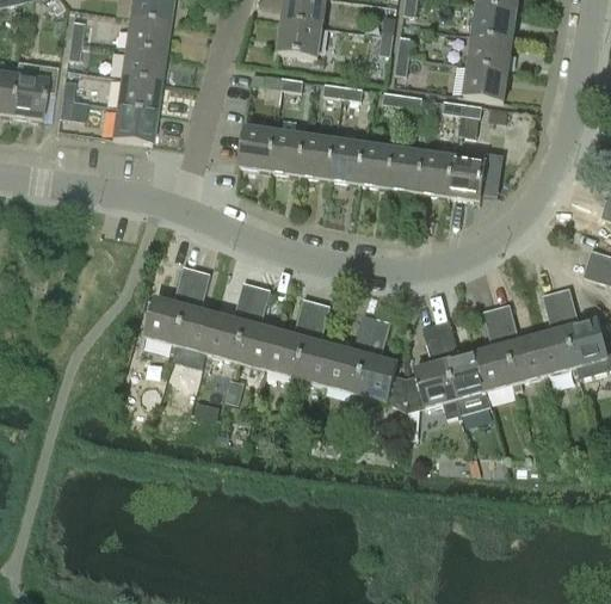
[(170,24),(173,0),(131,0),(130,18),(170,24)]
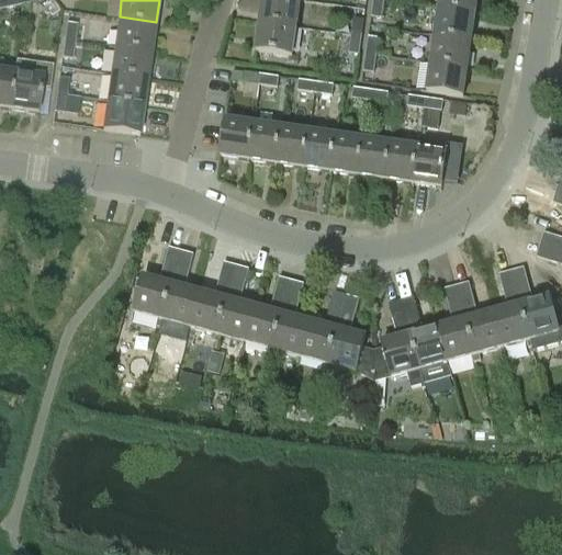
[(261,0),(259,19),(296,24),(300,0),(261,0)]
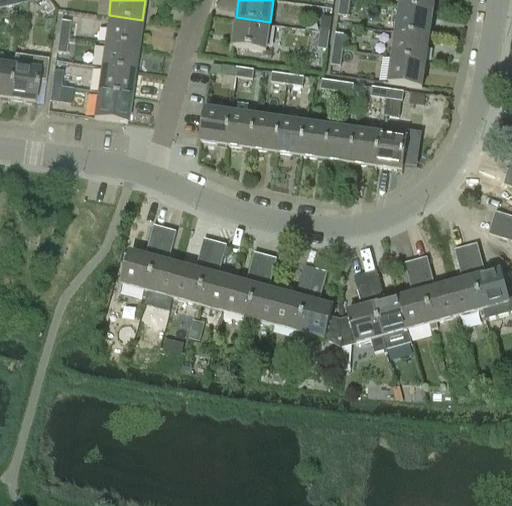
[(340,0),(338,12),(348,13),(350,0),(340,0)]
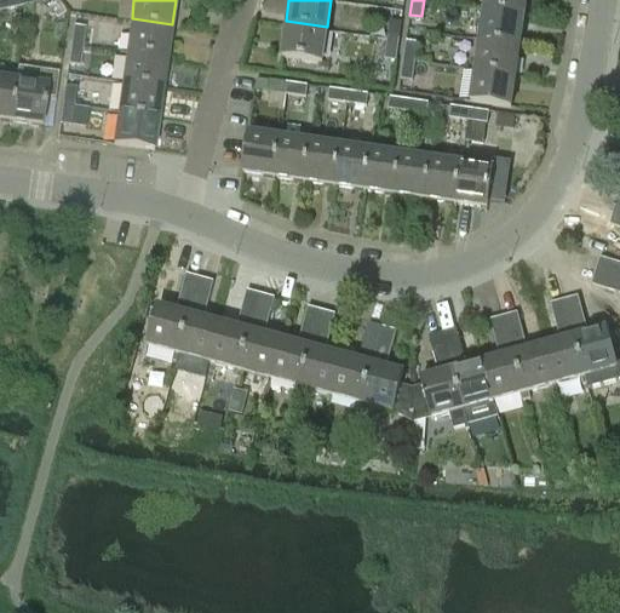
[(524,11),(526,0),(483,0),(483,5),(524,11)]
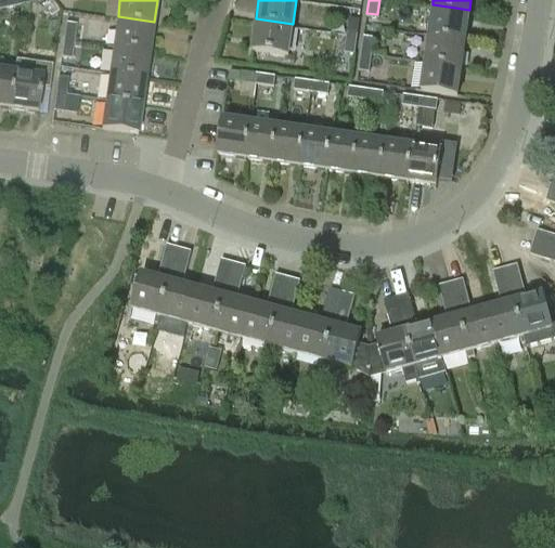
[(465,37),(469,10),(433,4),(429,31),(465,37)]
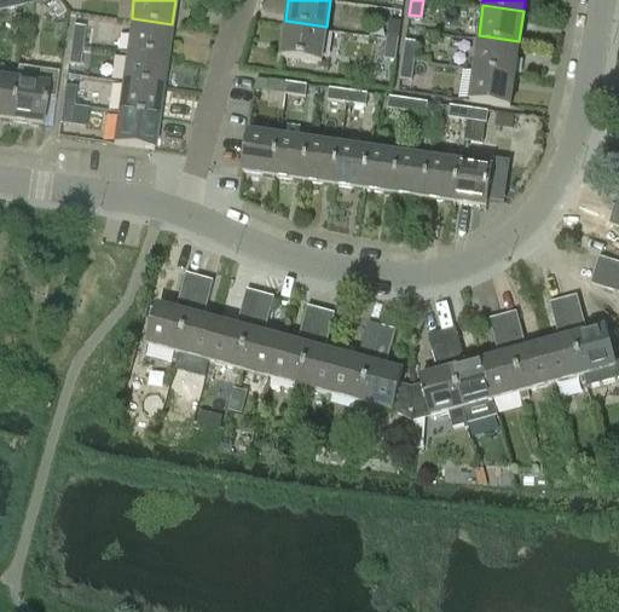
[(387,35),(398,36),(400,17),(389,16),(387,35)]
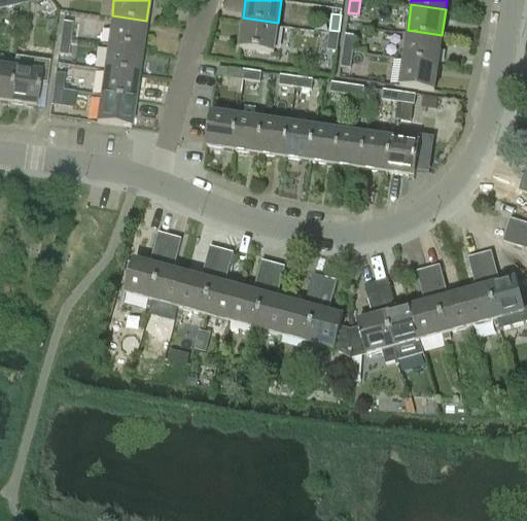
[(108,41),(143,46),(146,21),(112,15),(108,41)]
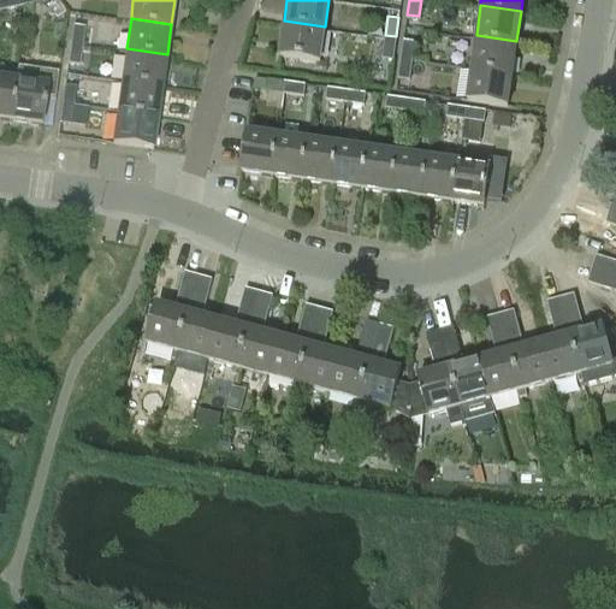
[(84,22),(72,21),(70,40),(82,41),(84,22)]
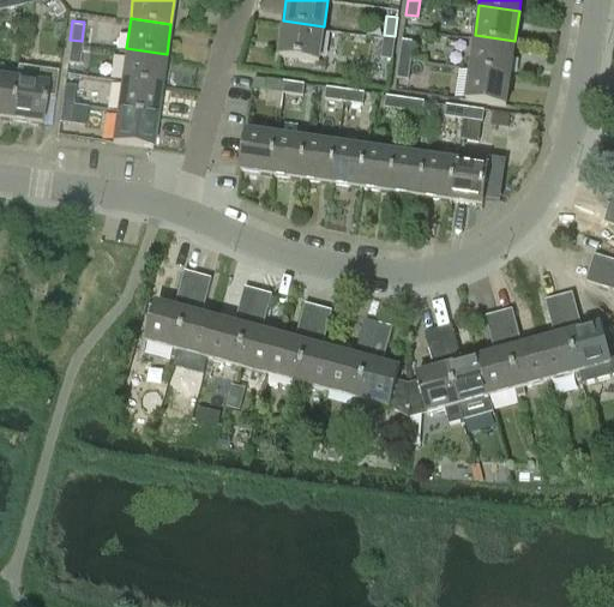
[(319,58),(324,26),(283,20),(278,52),(319,58)]
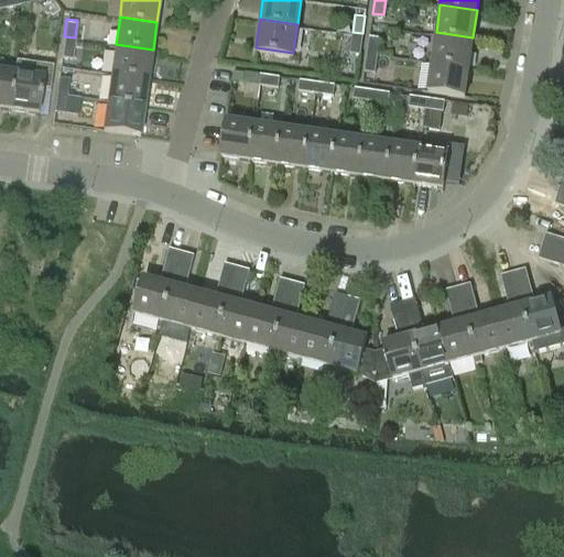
[(360,51),(362,33),(353,32),(349,50),(360,51)]
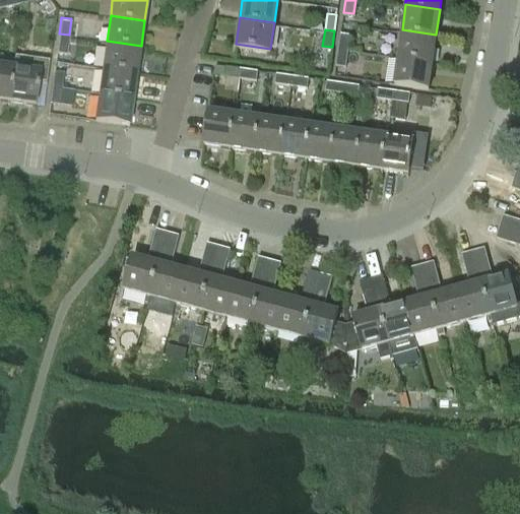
[(433,60),(436,35),(402,29),(398,55),(433,60)]
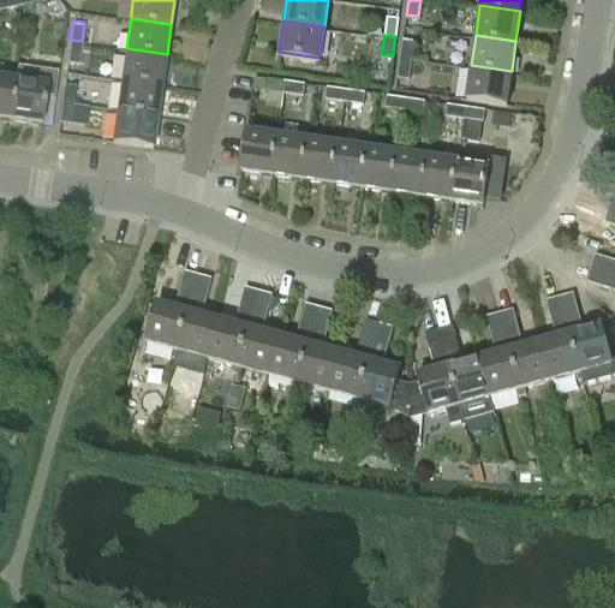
[(400,54),(412,57),(415,37),(402,36),(400,54)]
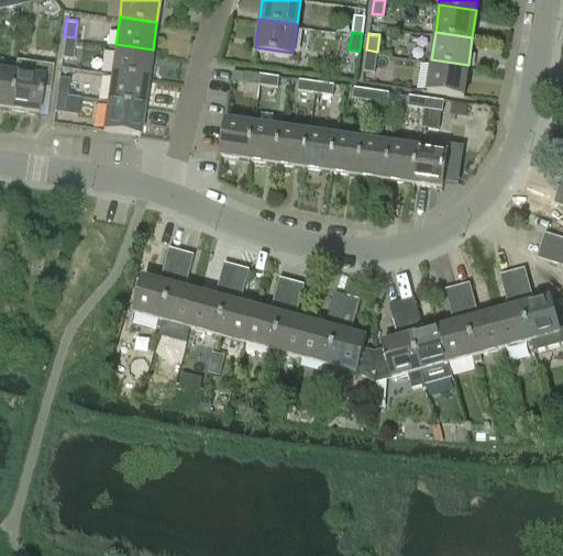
[(75,37),(64,36),(62,54),(73,55),(75,37)]
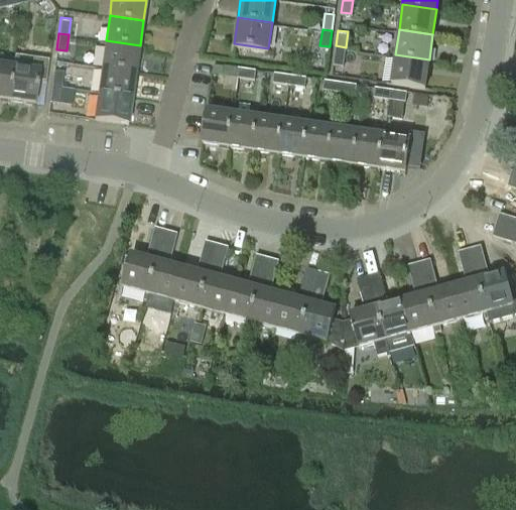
[(136,71),(140,45),(106,40),(102,66),(136,71)]
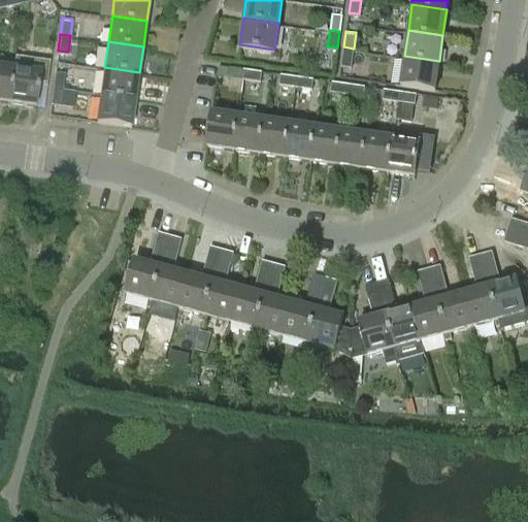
[(343,46),(341,63),(352,65),(354,49),(343,46)]
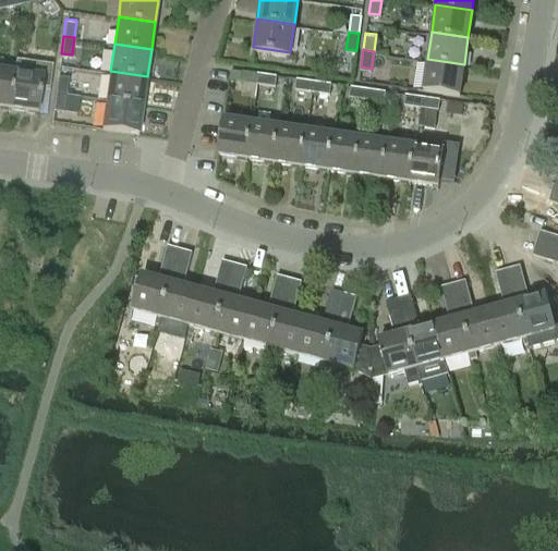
[(460,93),(464,64),(427,59),(423,87),(460,93)]
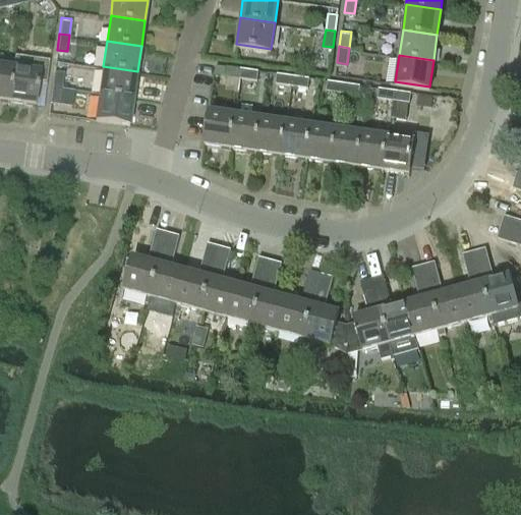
[(0,97),(8,98),(13,64),(0,61),(0,97)]
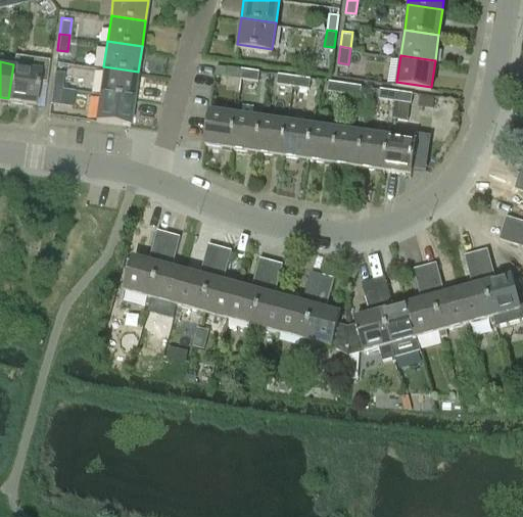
[(225,73),(241,76),(243,65),(227,63),(225,73)]
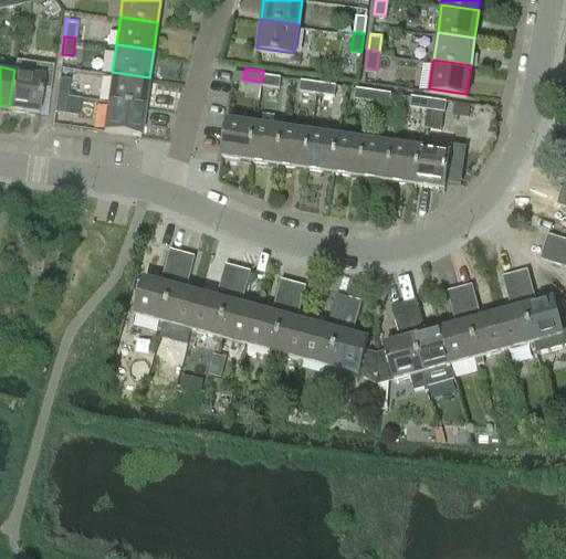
[(43,74),(14,70),(9,106),(38,111),(43,74)]
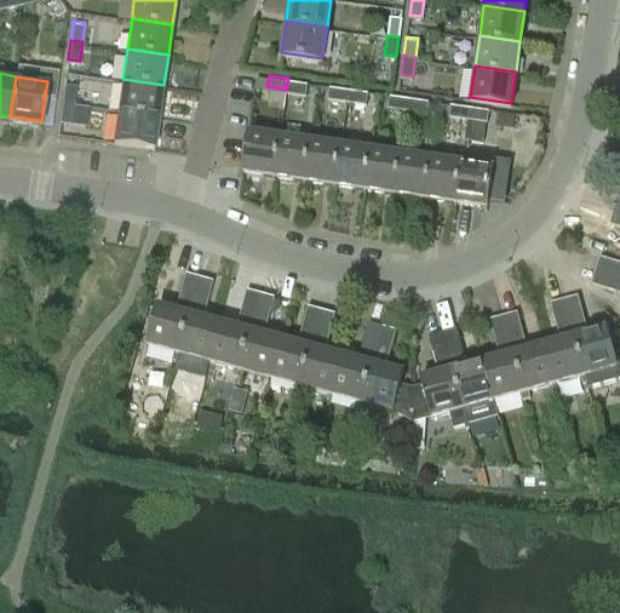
[(288,78),(286,90),(306,92),(308,80),(288,78)]
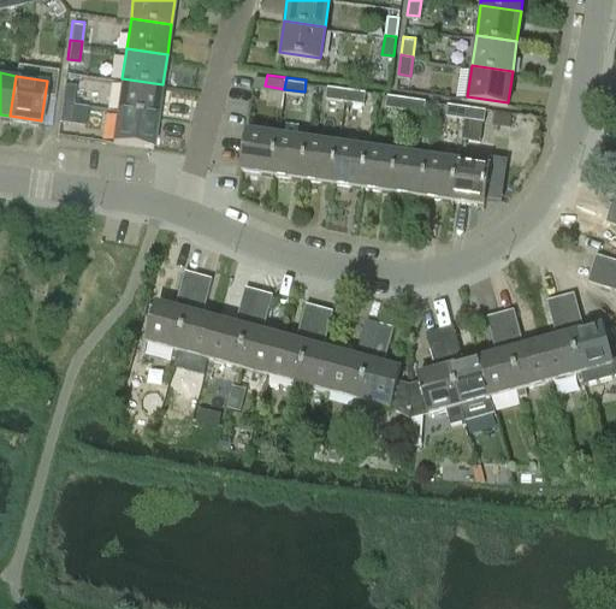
[(118,108),(159,114),(163,84),(122,78),(118,108)]
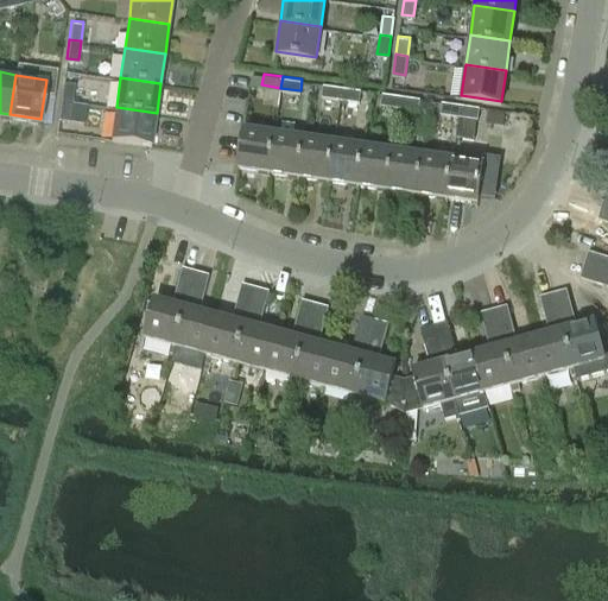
[(61,97),(73,100),(76,81),(63,78),(61,97)]
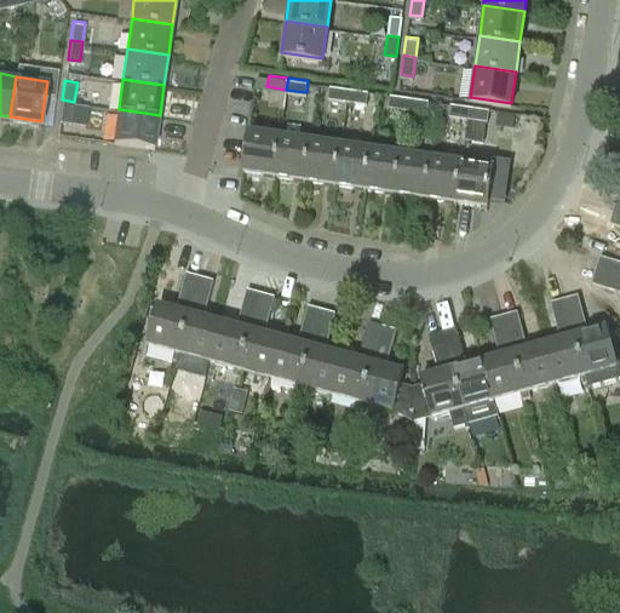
[(349,86),(329,84),(327,96),(348,98),(349,86)]
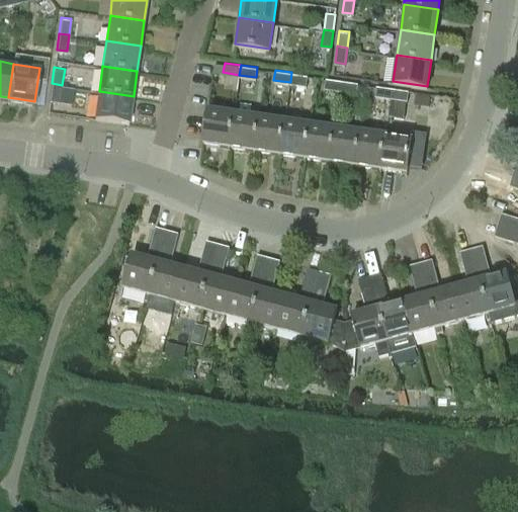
[(291,72),(290,82),(306,84),(308,75),(291,72)]
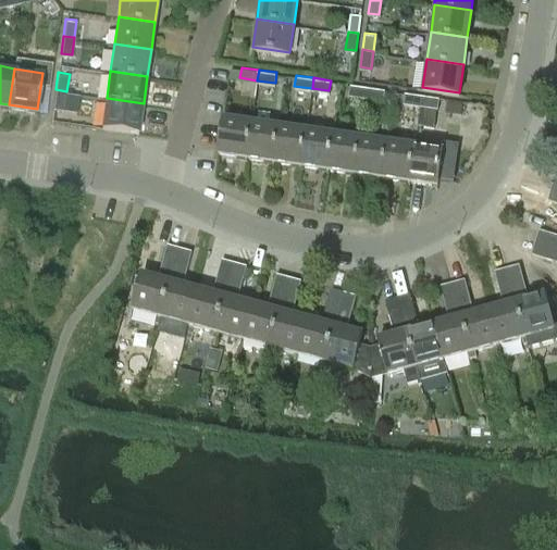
[(368,86),(349,83),(348,94),(366,96),(368,86)]
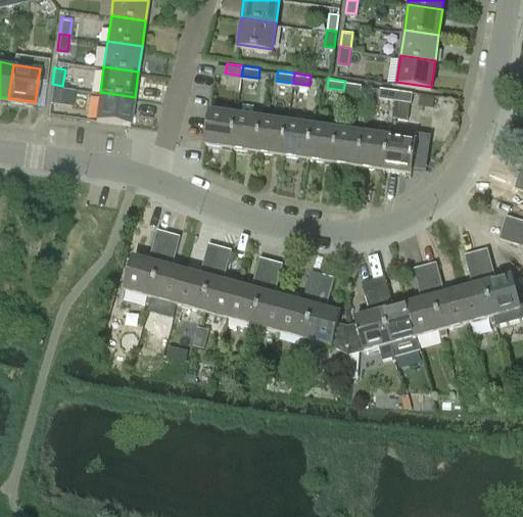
[(345,81),(343,90),(360,93),(362,83),(345,81)]
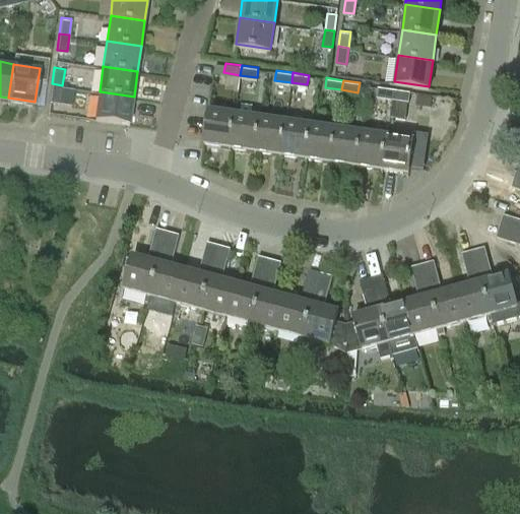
[(52,83),(50,100),(60,102),(62,85),(52,83)]
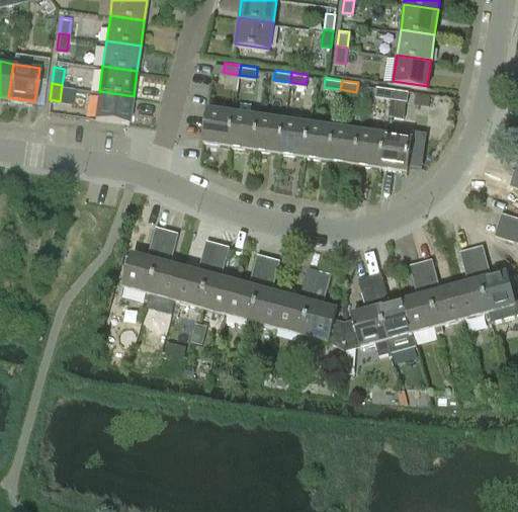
[(392,87),(375,85),(374,94),(391,96),(392,87)]
